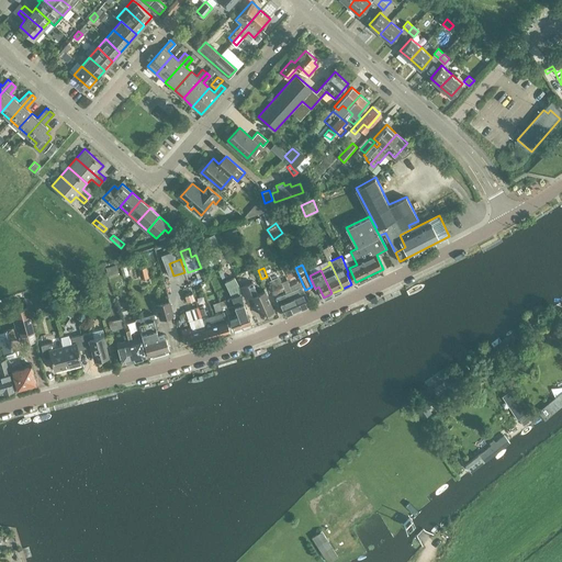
[(270,280),(276,293),(284,290),(279,277),(270,280)]
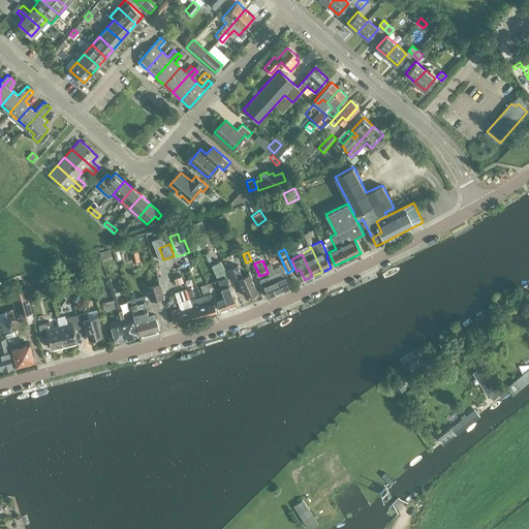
[(213,270),(218,280),(219,280),(228,307),(237,304),(227,277),(222,266),(213,270)]
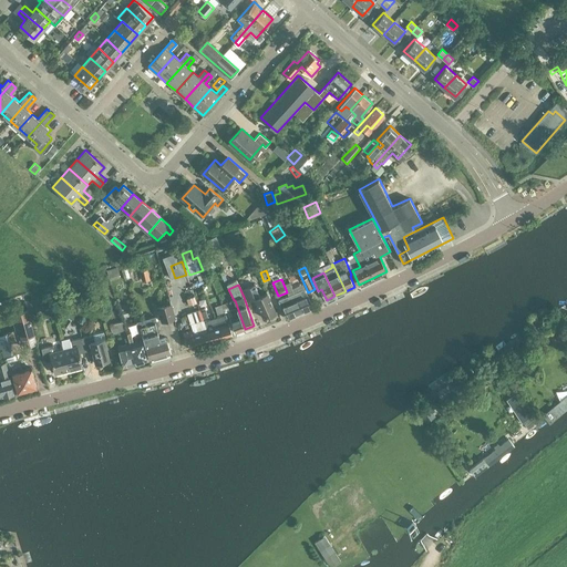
[(266,317),(277,312),(269,292),(261,296),(257,285),(246,289),(251,301),(258,298),(266,317)]
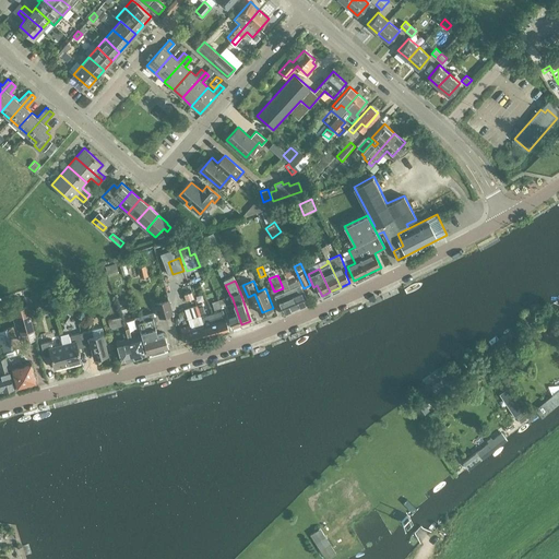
[(301,285),(288,290),(297,308),(309,302),(301,285)]
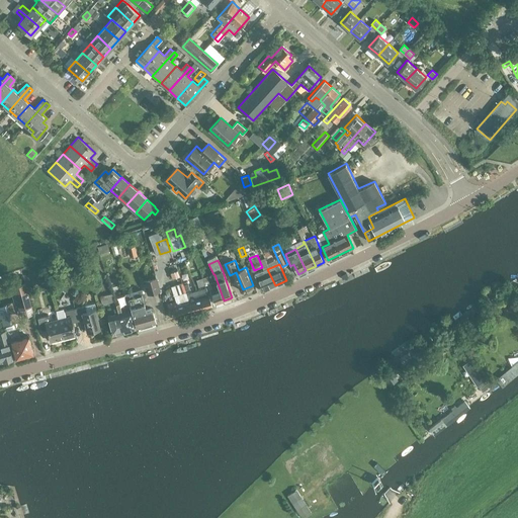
[(256,274),(263,290),(275,285),(267,269),(256,274)]
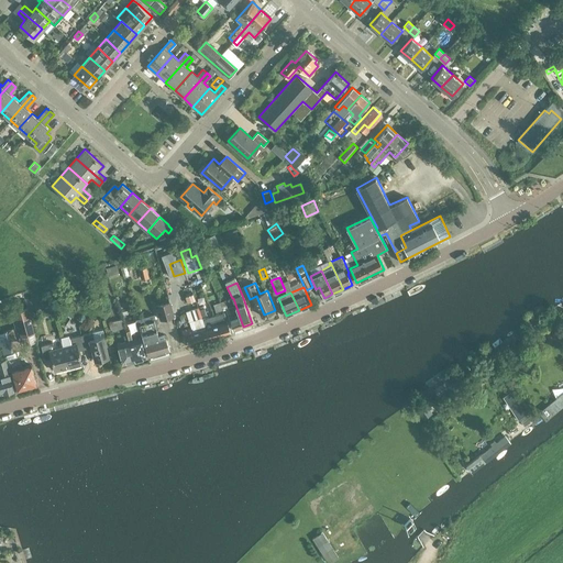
[(232,298),(228,300),(225,294),(220,295),(222,302),(213,305),(216,312),(227,309),(234,330),(243,327),(233,298),(232,298)]
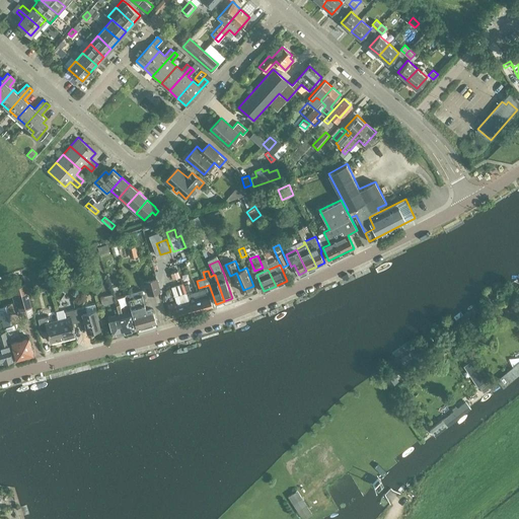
[(160,291),(157,278),(145,281),(148,295),(160,291)]
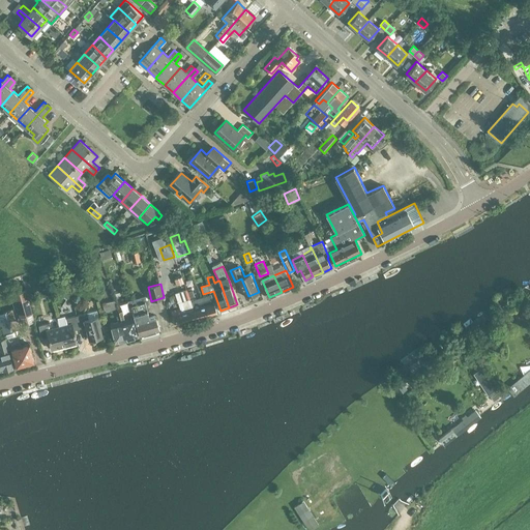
[(26,290),(13,293),(20,317),(32,314),(26,290)]
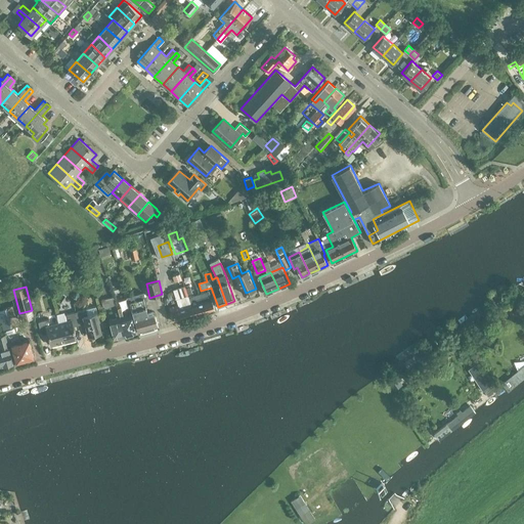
[(113,297),(106,298),(103,287),(97,288),(100,300),(99,300),(101,308),(116,305),(113,297)]
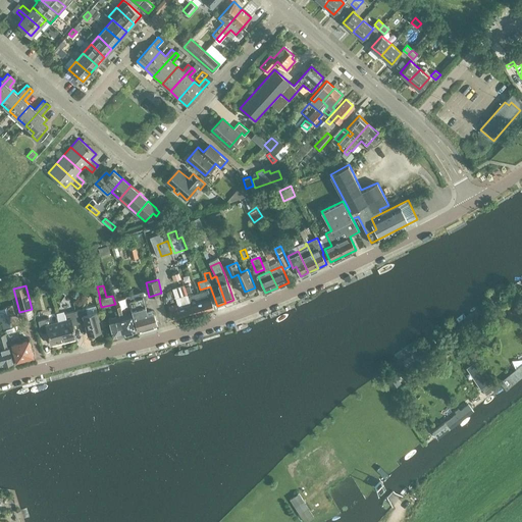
[(176,297),(177,303),(178,303),(183,316),(193,313),(188,297),(186,297),(185,294),(190,292),(188,285),(166,292),(168,299),(176,297)]
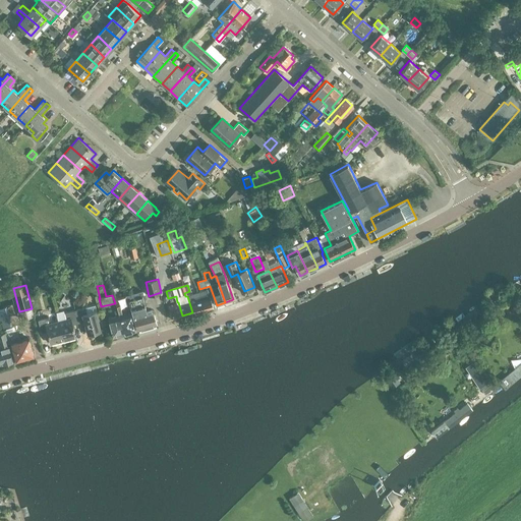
[(208,290),(196,293),(203,309),(213,306),(208,290)]
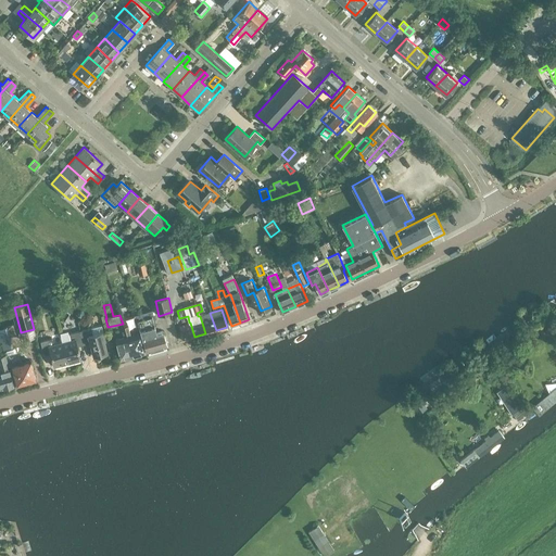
[(140,330),(142,337),(147,353),(167,348),(163,332),(156,333),(154,327),(156,326),(152,311),(135,315),(139,331),(140,330)]
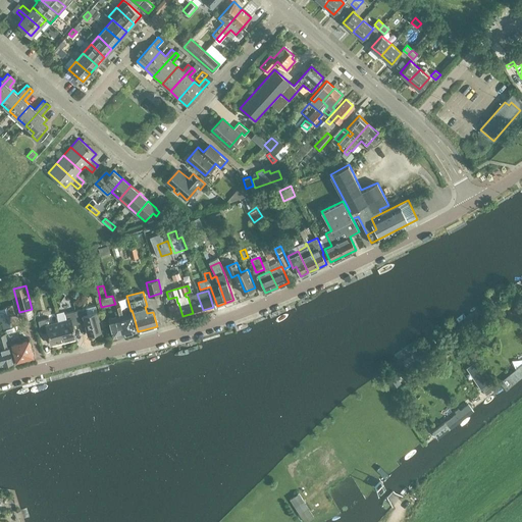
[(197,294),(188,297),(193,313),(203,310),(197,294)]
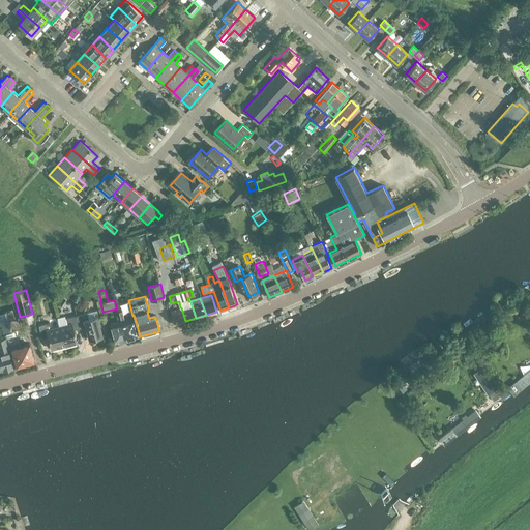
[(175,324),(185,321),(181,307),(180,307),(171,311),(175,324)]
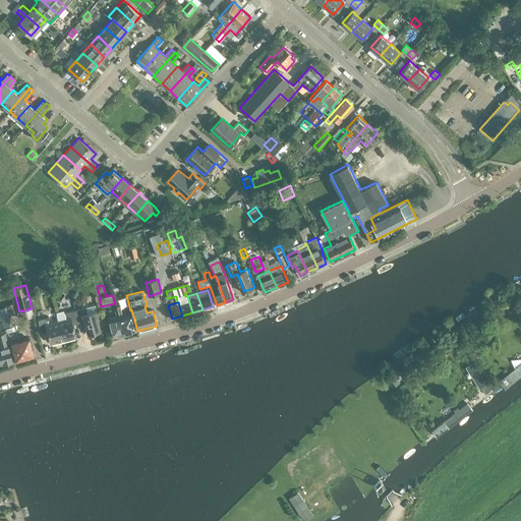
[(0,305),(0,314),(3,326),(12,324),(7,304),(0,305)]
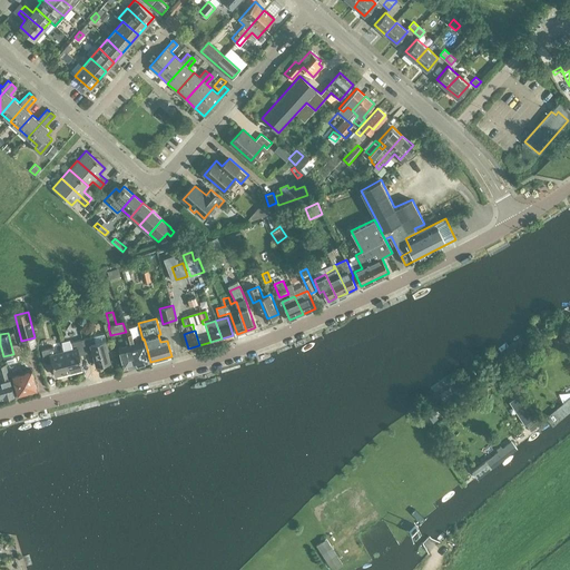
[(104,333),(82,338),(86,352),(94,350),(97,364),(110,361),(105,340),(106,340),(104,333)]
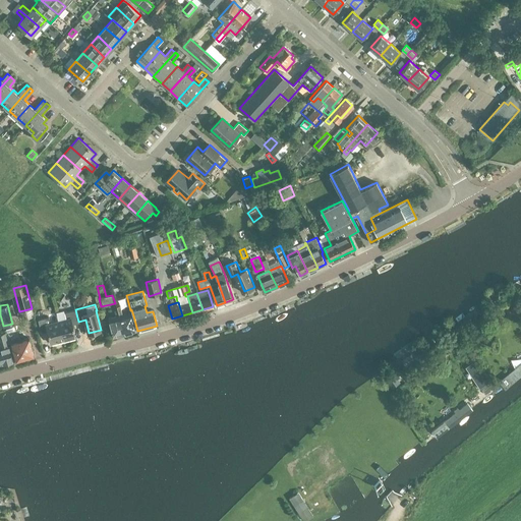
[(56,313),(57,321),(58,320),(63,339),(75,336),(72,324),(78,322),(75,309),(64,312),(62,310),(58,311),(56,313)]
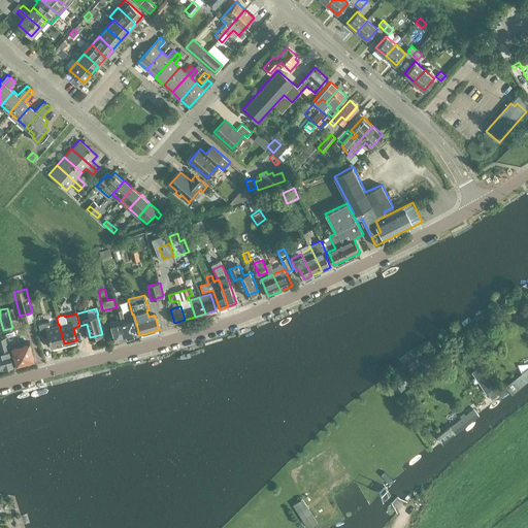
[(114,340),(126,338),(119,314),(114,316),(116,321),(109,323),(114,340)]
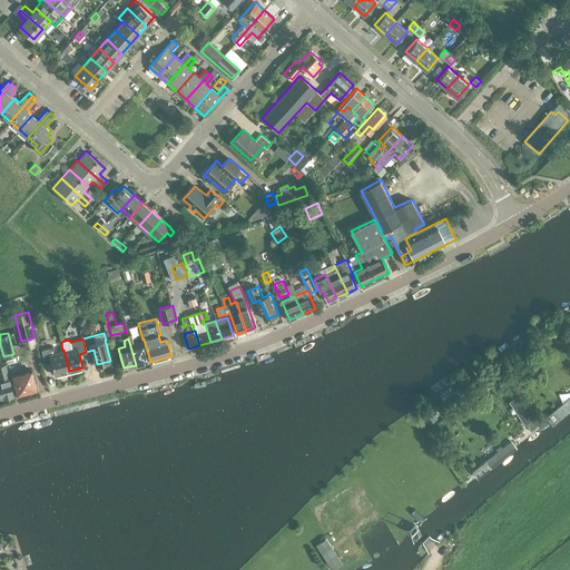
[(131,338),(128,338),(136,365),(147,362),(141,342),(134,344),(131,338)]
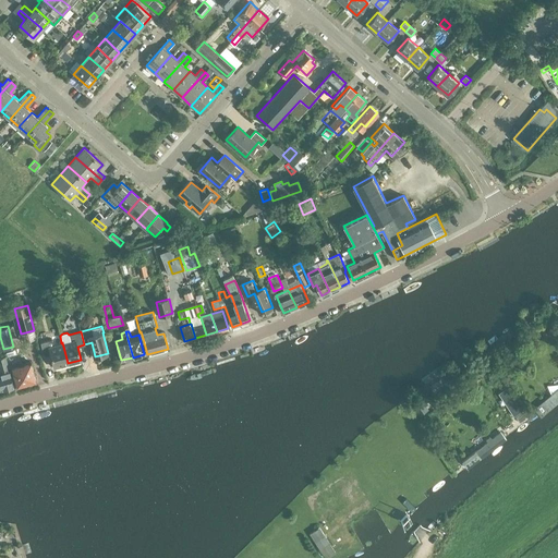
[(55,366),(68,363),(62,342),(61,343),(53,344),(52,339),(40,342),(45,355),(51,354),(55,366)]
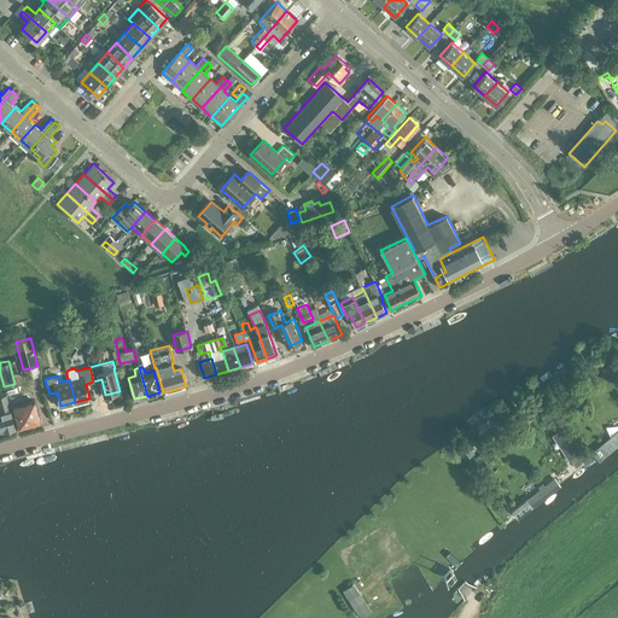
[(0,431),(16,427),(6,394),(0,395),(0,408),(0,410),(0,431)]
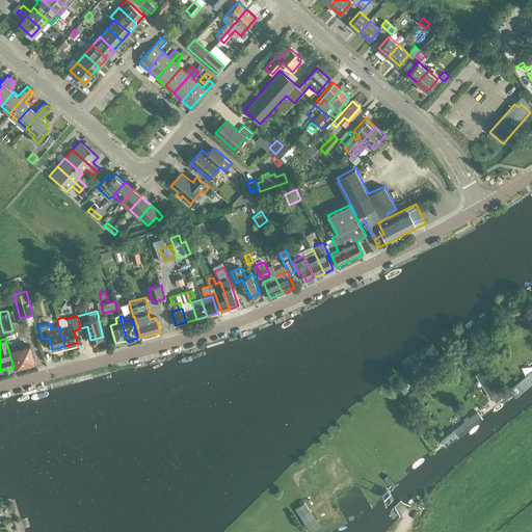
[(22,347),(20,345),(18,344),(15,345),(12,347),(11,350),(16,367),(33,363),(29,345),(22,347)]
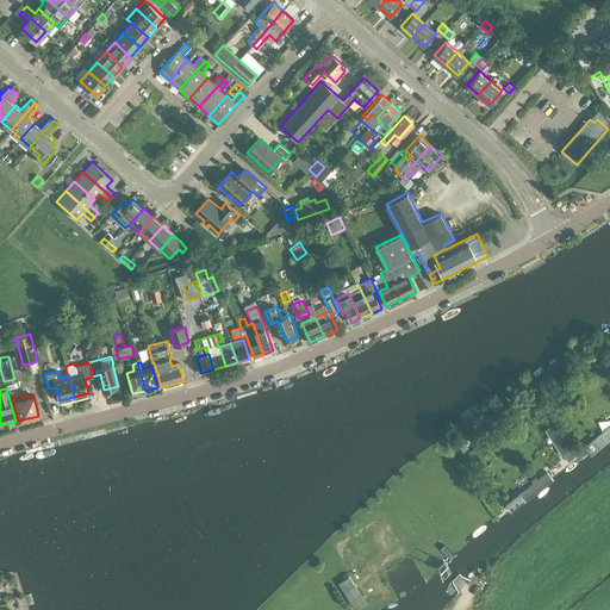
[(609,441),(609,422),(583,444),(591,456),(609,441)]
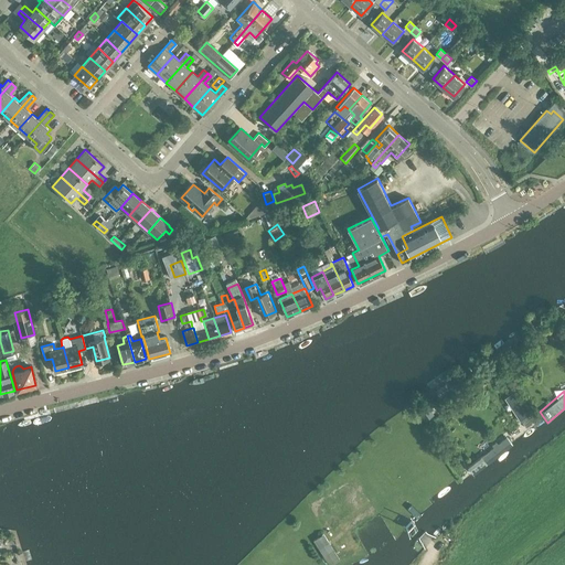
[(514,393),(505,398),(509,403),(520,420),(529,415),(516,397),(514,393)]
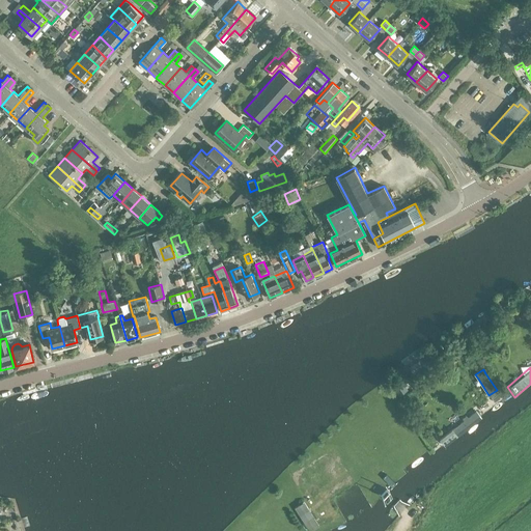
[(398,395),(407,389),(400,380),(392,385),(398,395)]
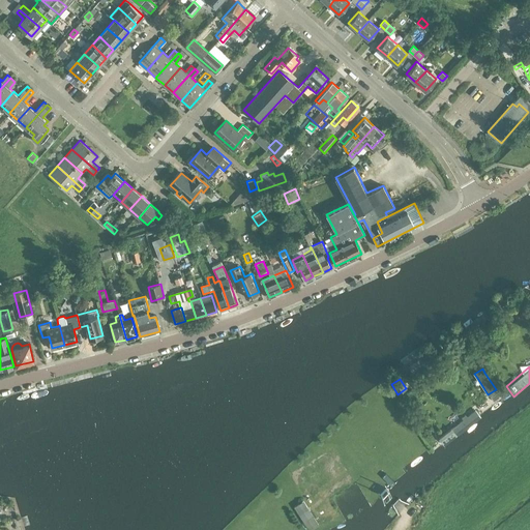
[(508,390),(504,385),(496,391),(500,396),(508,390)]
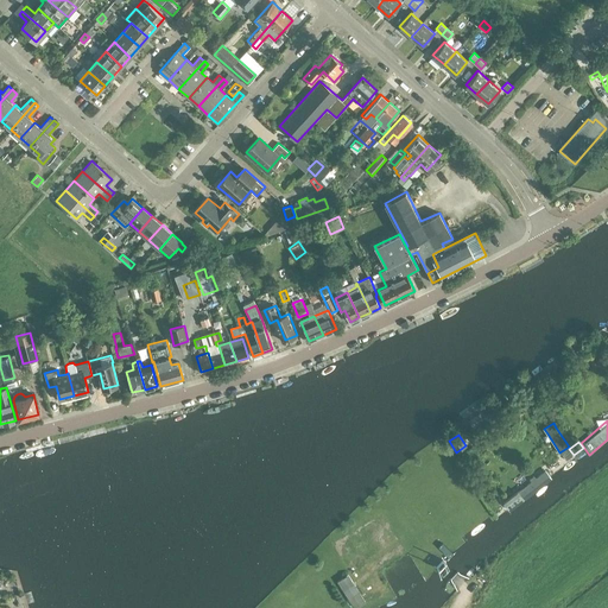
[(553,480),(544,469),(502,501),(511,513),(553,480)]
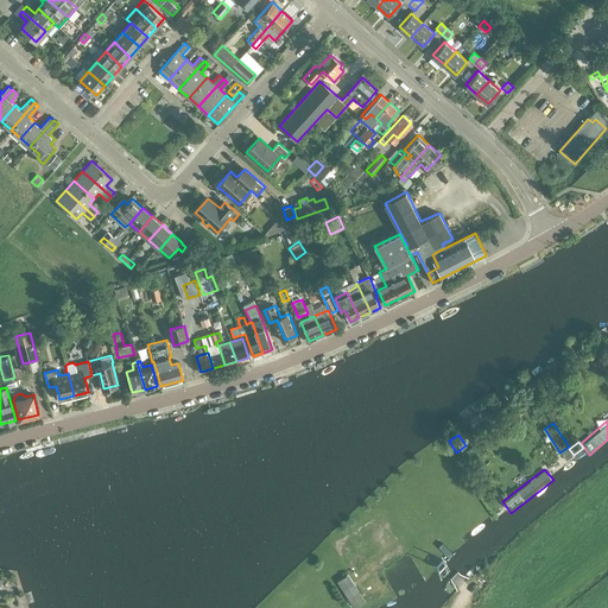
[(349,572),(339,578),(355,606),(366,600),(349,572)]
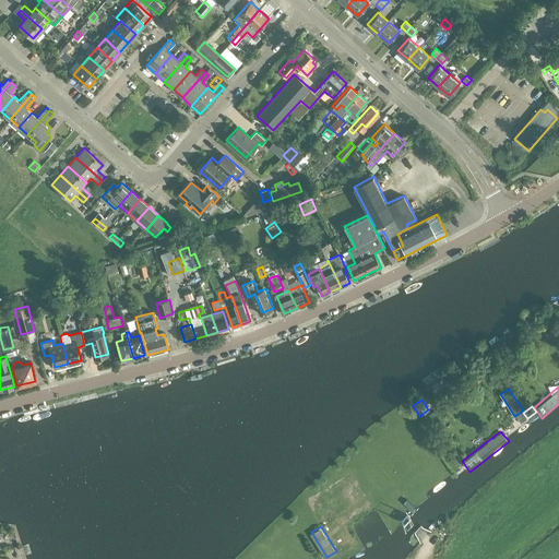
[(346,537),(336,544),(340,549),(351,543),(346,537)]
